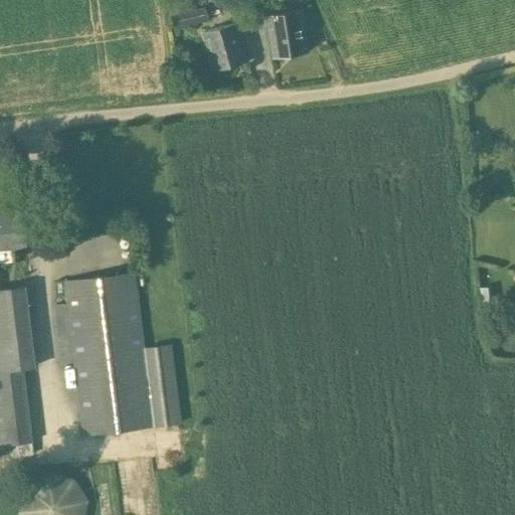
[(187,0),(183,0),(170,3),(176,29),(208,21),(204,4),(190,8),(187,0)]
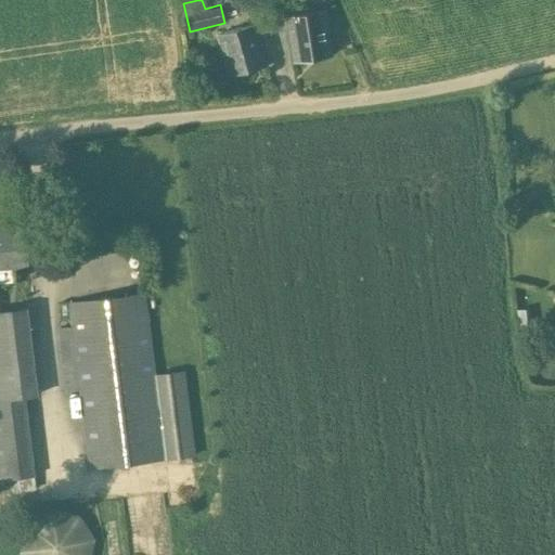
[(246,0),(249,10),(263,5),(261,0),(246,0)]
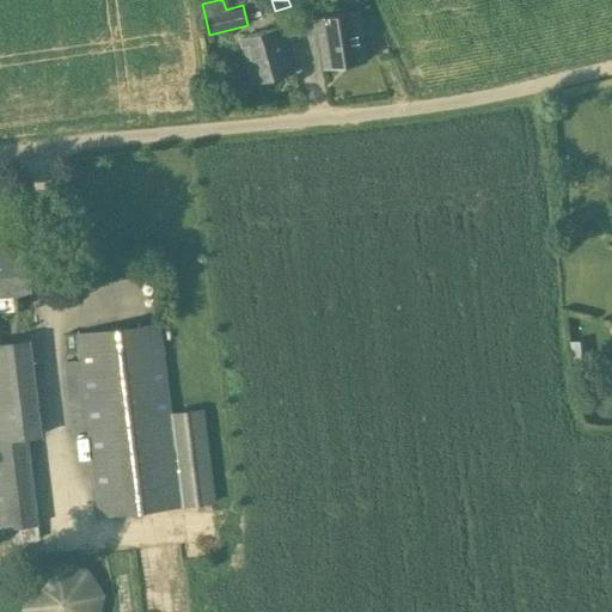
[(325,66),(366,60),(359,12),(318,18),(325,66)]
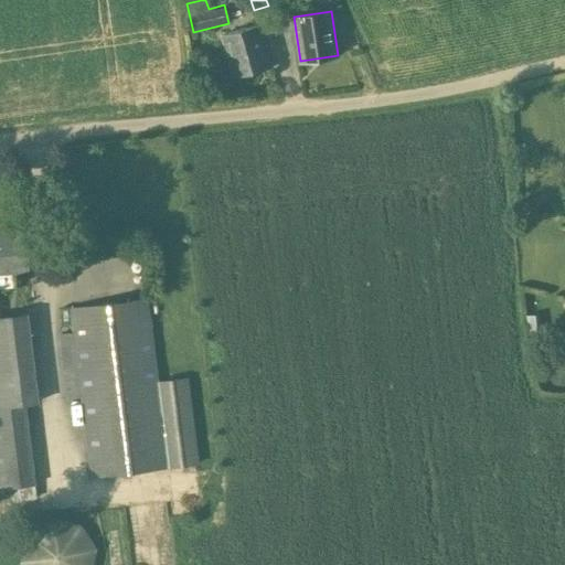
[(235,76),(270,66),(259,25),(223,35),(235,76)]
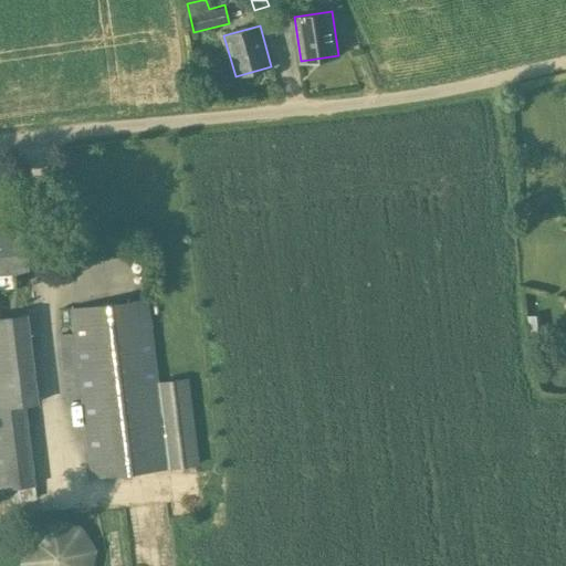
[(0,488),(37,484),(25,405),(39,404),(29,313),(0,315),(0,274),(28,272),(23,232),(0,234),(0,488)]
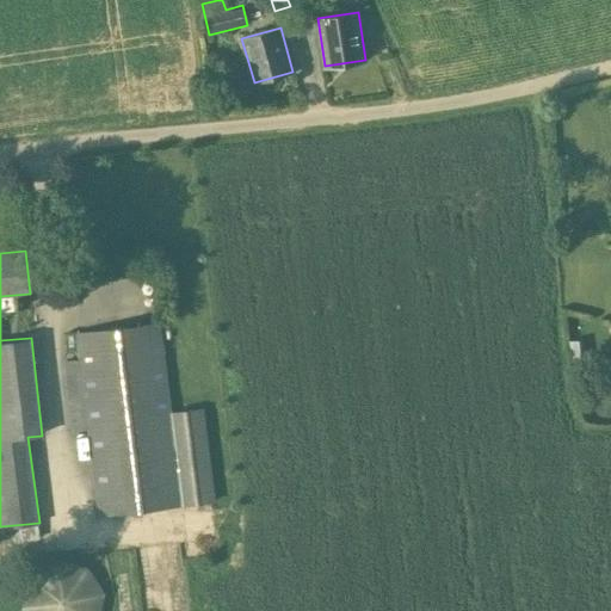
[(173,412),(162,328),(161,322),(67,333),(69,350),(76,351),(79,359),(65,360),(73,431),(86,429),(99,516),(216,501),(204,408),(173,412)]
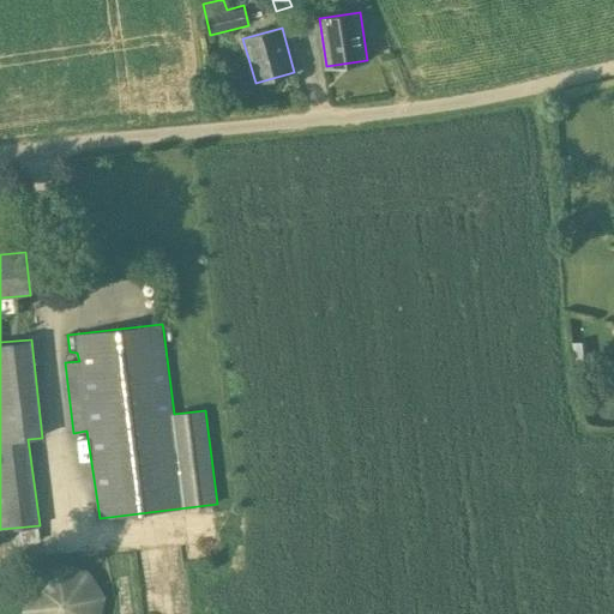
[(587,356),(585,343),(573,343),(573,357),(587,356)]
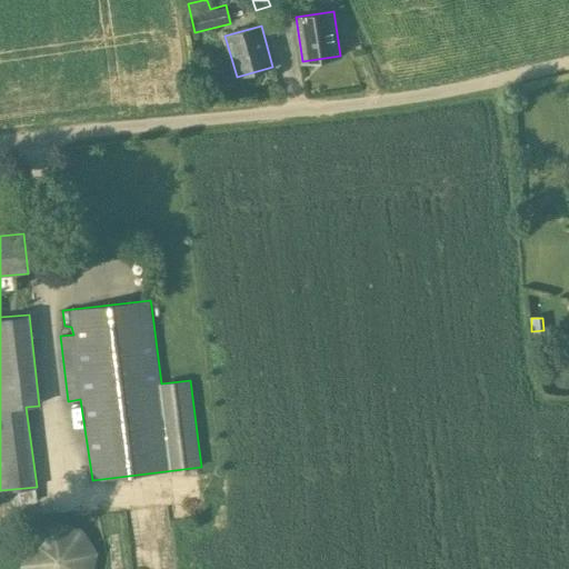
[(82,523),(53,517),(29,532),(20,562),(23,568),(93,568),(99,550),(82,523)]
